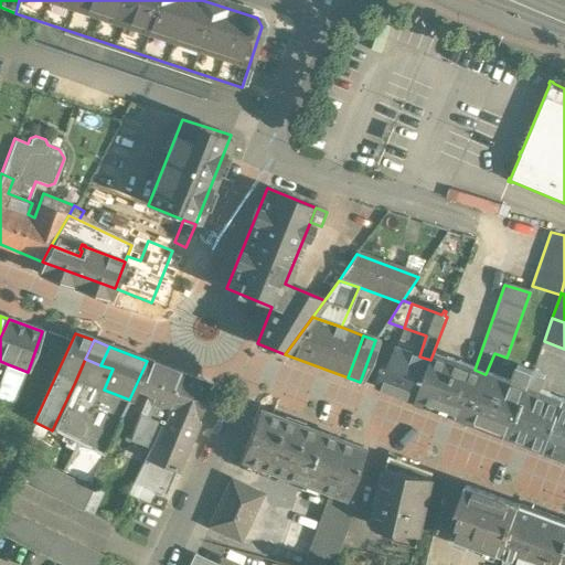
[(419,356),(394,347),(386,368),(380,365),(372,386),(414,402),(430,360),(419,356)]
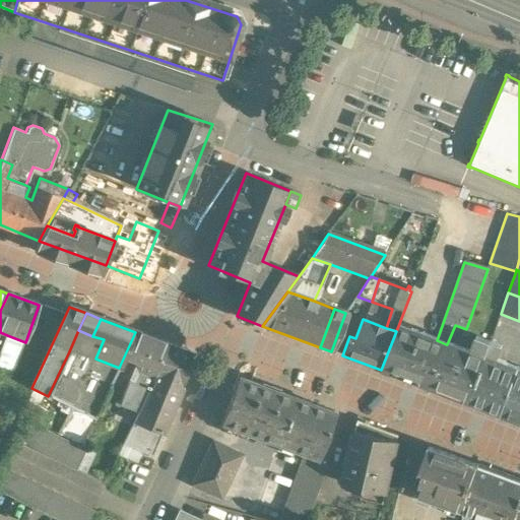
[(410,330),(398,326),(396,331),(381,370),(394,374),(410,330)]
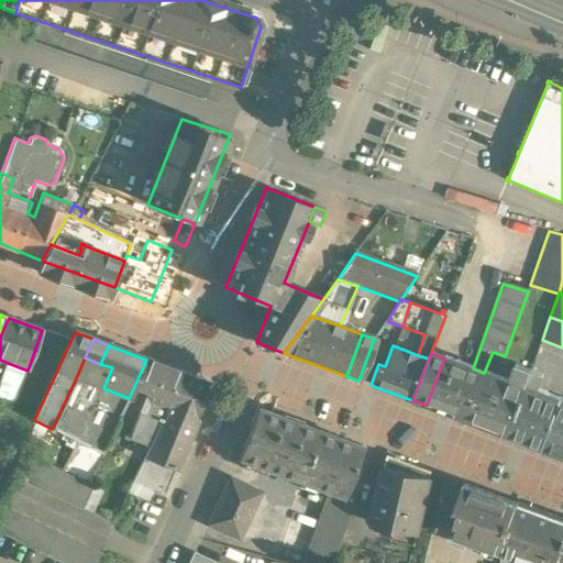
[(100,364),(85,357),(75,381),(86,385),(74,414),(83,418),(97,384),(92,382),(100,364)]
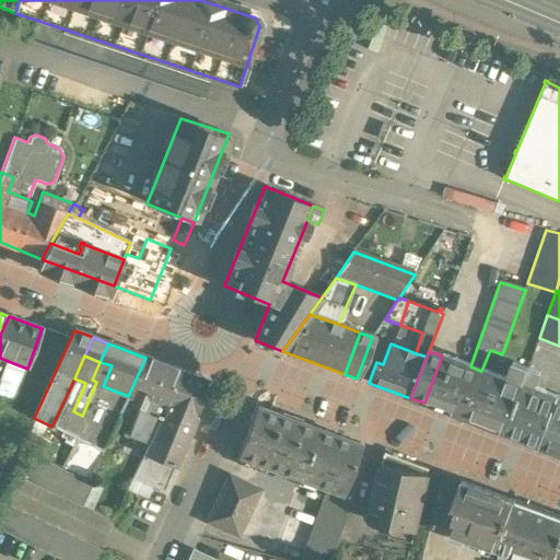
[(470,366),(442,356),(424,403),(463,418),(480,371),(470,366)]
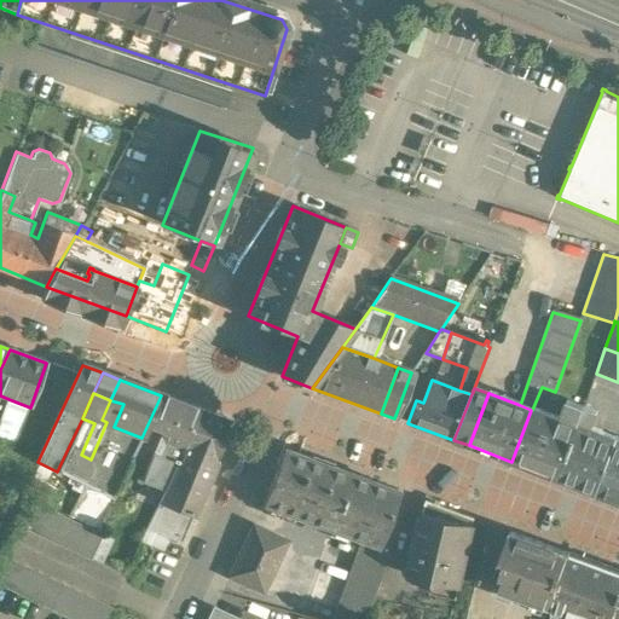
[(198,410),(161,395),(148,424),(163,431),(142,482),(165,492),(171,478),(183,449),(198,410)]
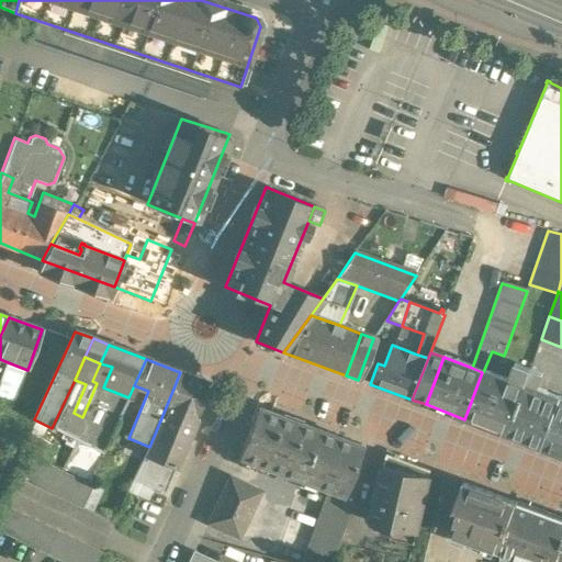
[(0,398),(14,405),(27,370),(8,362),(0,383),(0,398)]
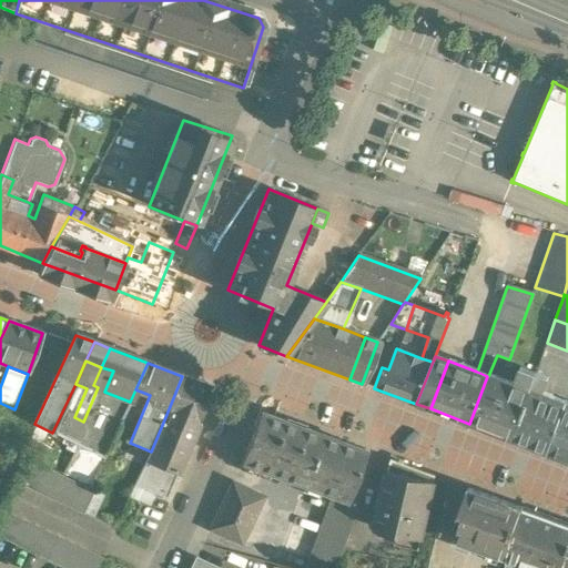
[(113,371),(101,367),(93,385),(98,387),(104,392),(113,371)]
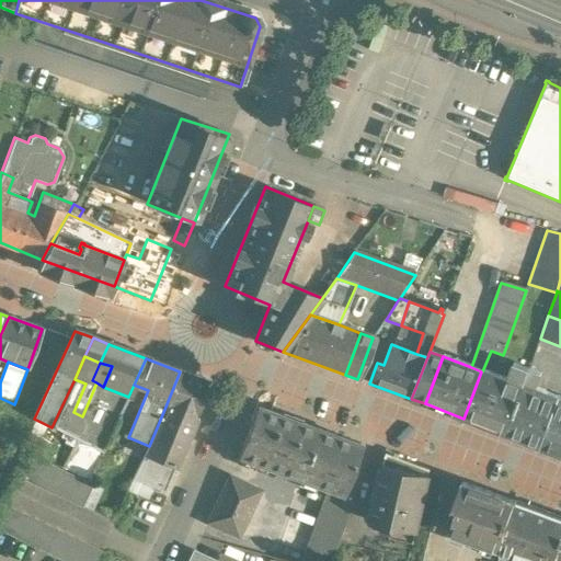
[(482,371),(481,371),(464,419),(505,434),(513,414),(528,370),(513,365),(506,381),(482,371)]
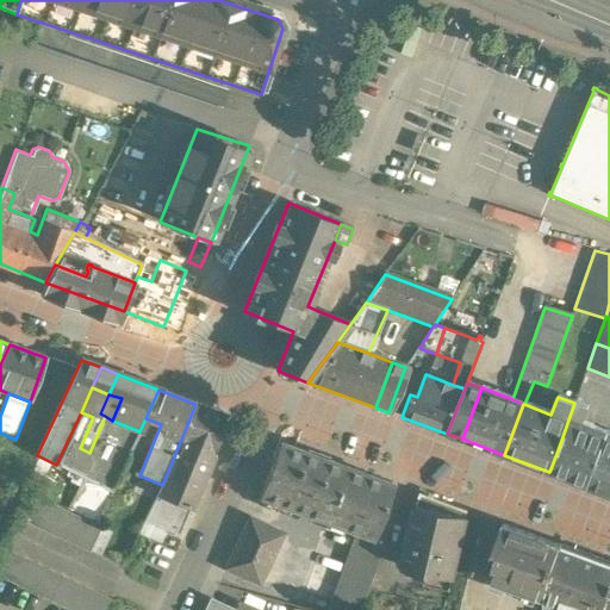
[(574,403),(558,450),(549,472),(571,480),(592,427),(582,422),(586,408),(574,403)]
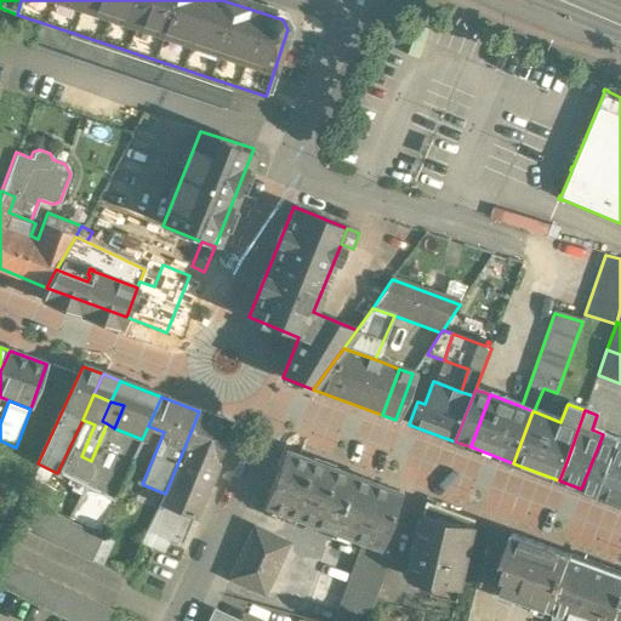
[(232,423),(199,411),(183,450),(217,463),(232,423)]
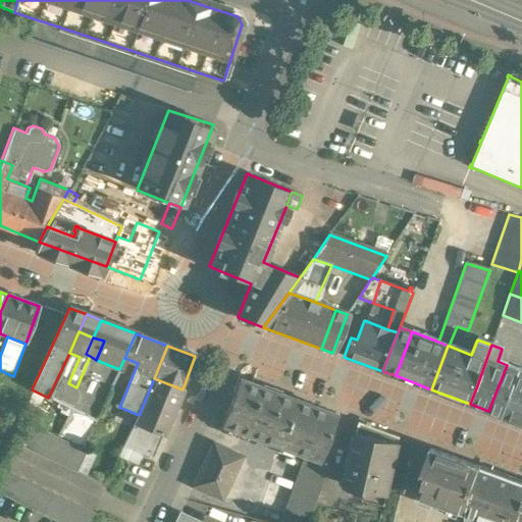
[(90,356),(76,387),(68,383),(63,381),(54,402),(96,423),(120,370),(119,369),(96,360),(90,356)]
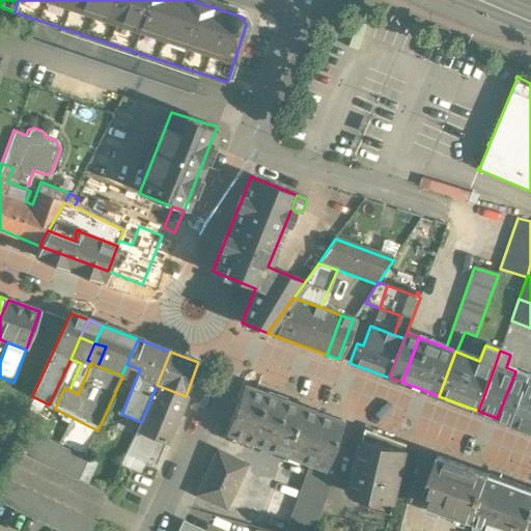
[(529,375),(515,371),(497,418),(510,423),(529,375)]
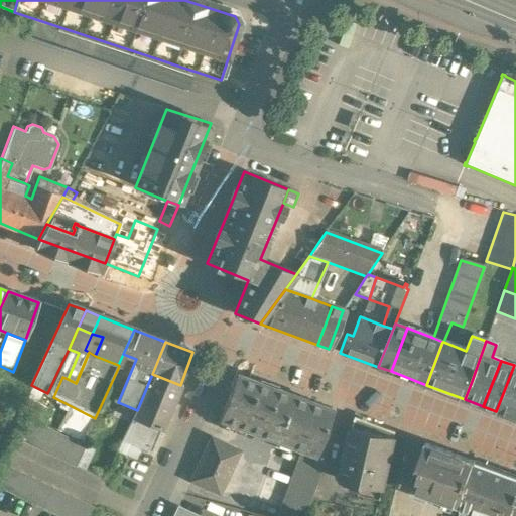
[(515,366),(514,365),(496,411),(515,418),(515,366)]
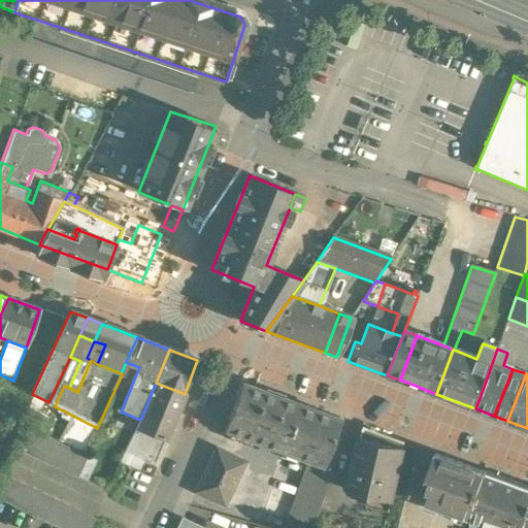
[(48,402),(55,406),(64,386),(58,383),(48,402)]
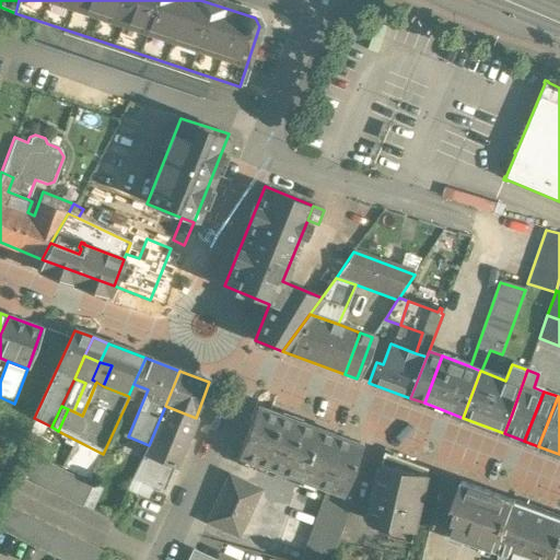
[(165,406),(154,432),(149,445),(148,445),(132,479),(164,492),(196,418),(165,406)]
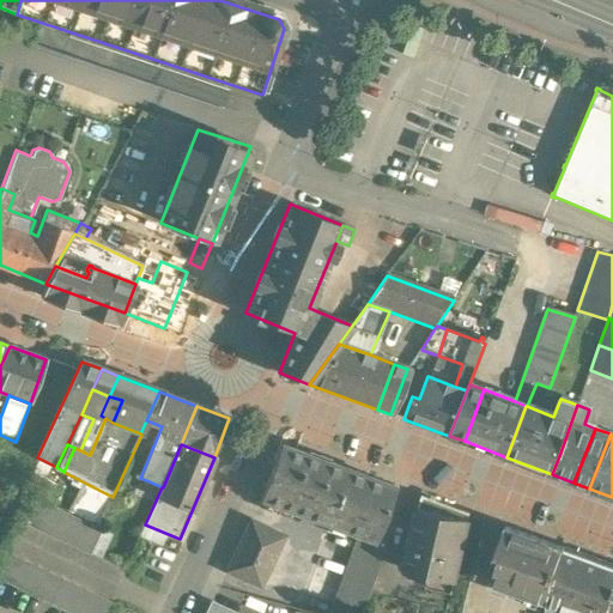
[(347,469),(280,445),(259,508),(299,522),(302,514),(327,523),(347,469)]
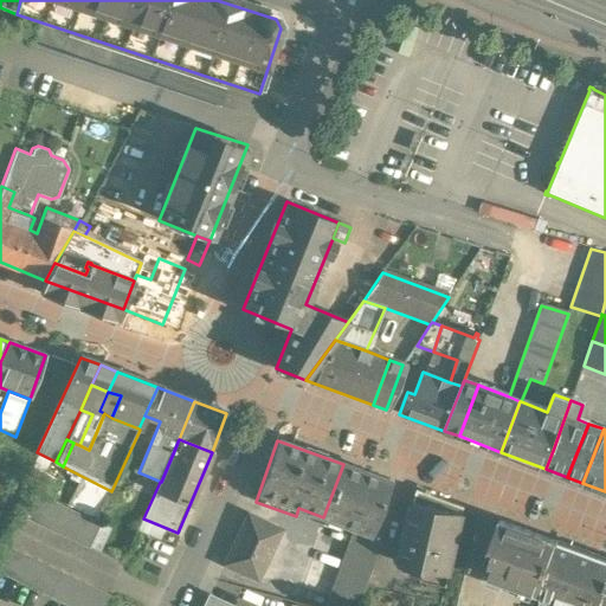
[(51,459),(37,452),(17,495),(32,502),(36,494),(51,459)]
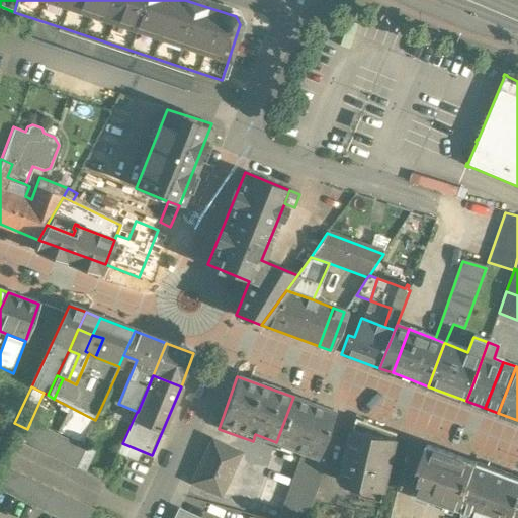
[(333,411),(293,397),(276,442),(317,456),(333,411)]
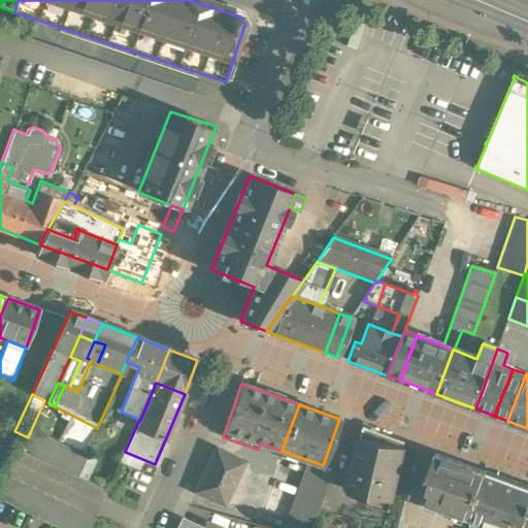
[(64,447),(31,430),(28,437),(21,452),(54,468),(64,447)]
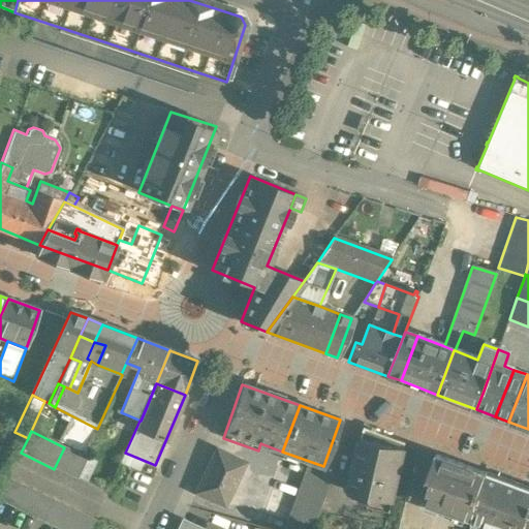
[(403,449),(372,442),(373,436),(363,434),(362,440),(360,439),(354,460),(352,460),(345,491),(391,502),(395,485),(397,485),(400,473),(400,470),(398,470),(403,450),(403,449)]
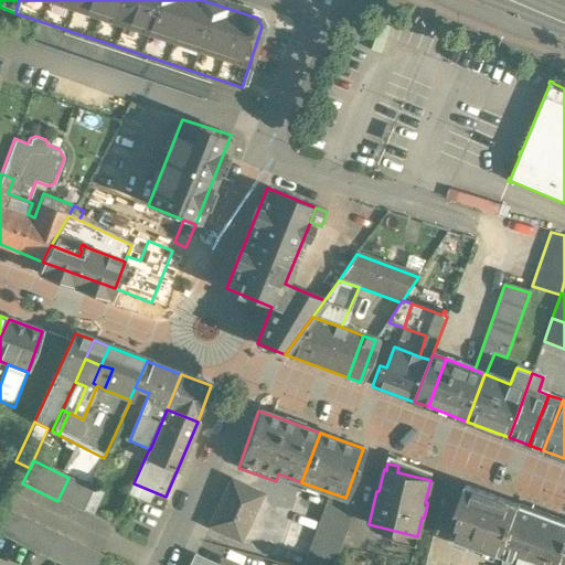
[(93,489),(68,478),(57,501),(82,512),(93,489)]
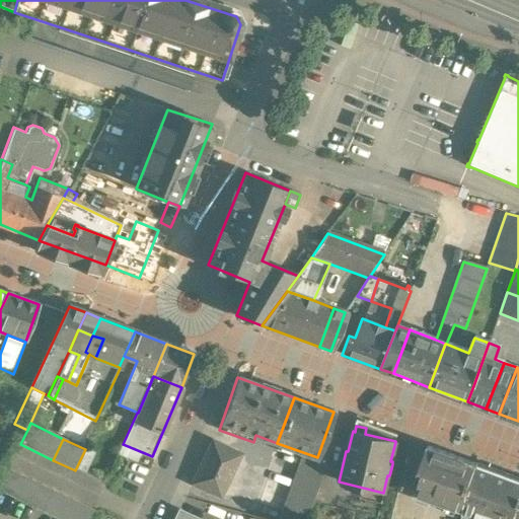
[(406,445),(395,442),(390,461),(392,461),(392,464),(402,466),(406,445)]
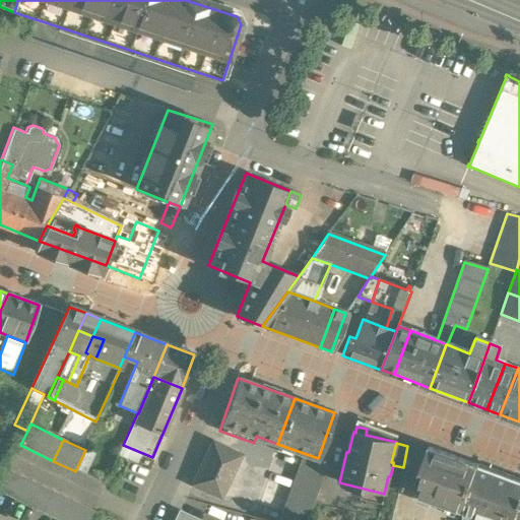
[(240,456),(213,444),(194,484),(220,497),(240,456)]
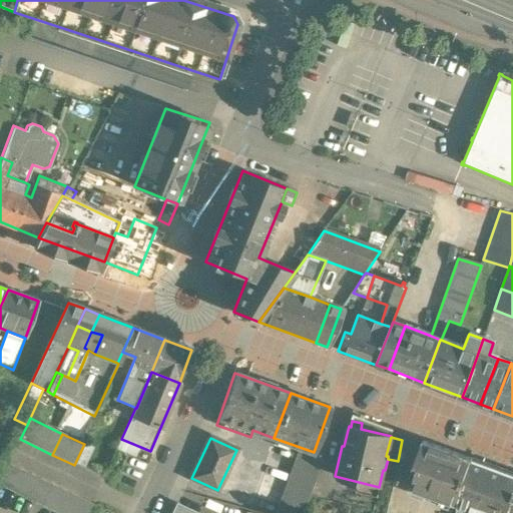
[(471,460),(422,443),(413,469),(417,470),(410,490),(456,506),(462,482),(471,460)]
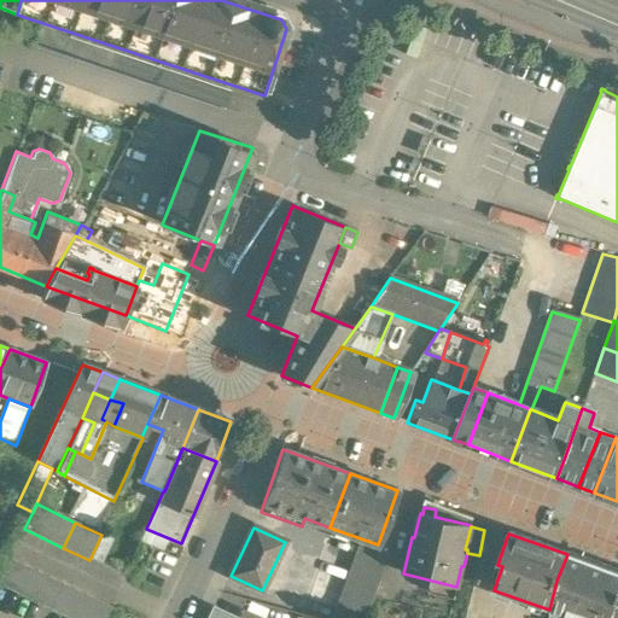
[(361,544),(334,617),(365,617),(389,554),(361,544)]
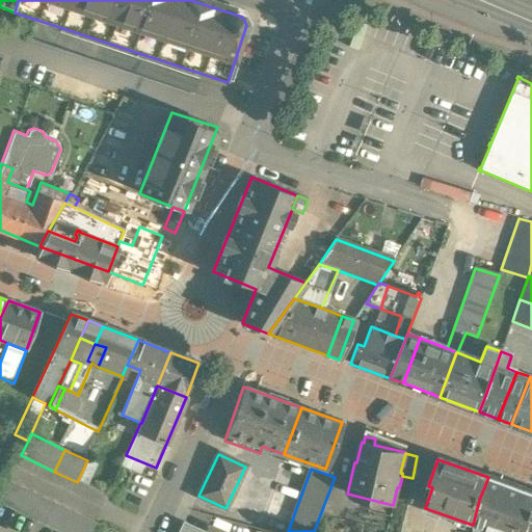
[(525,531),(531,513),(531,493),(488,477),(479,500),(473,525),(490,531),(491,531),(525,531)]
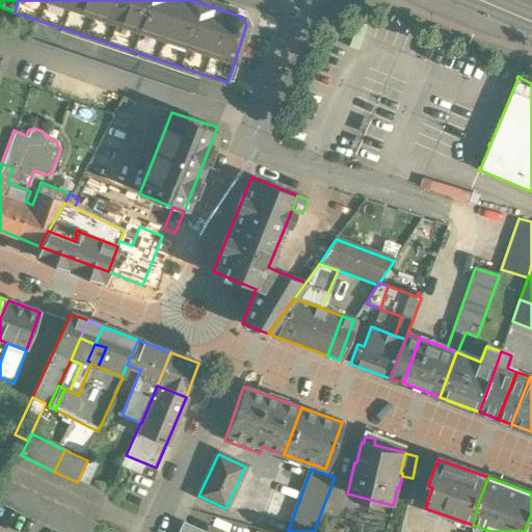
[(76,513),(67,531),(80,531),(86,519),(76,513)]
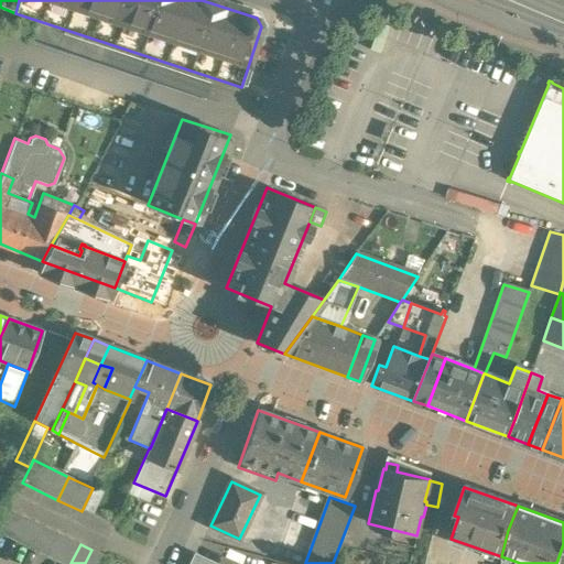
[(100,563),(105,556),(91,550),(85,563),(100,563)]
